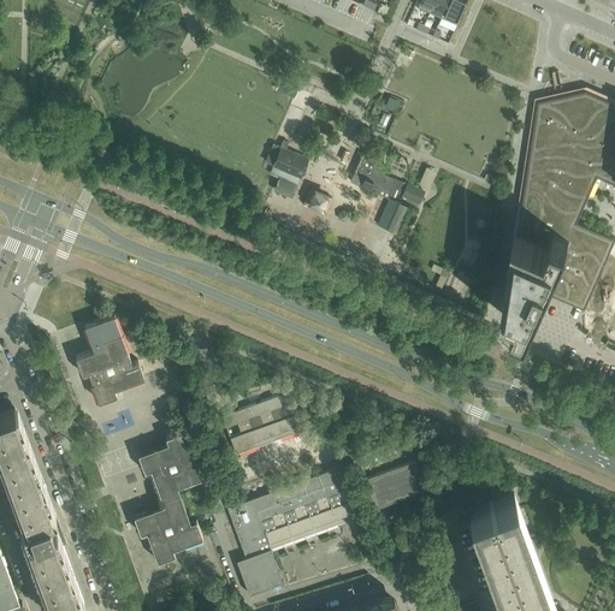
[(429,17),(436,0),(420,0),(417,11),(429,17)]
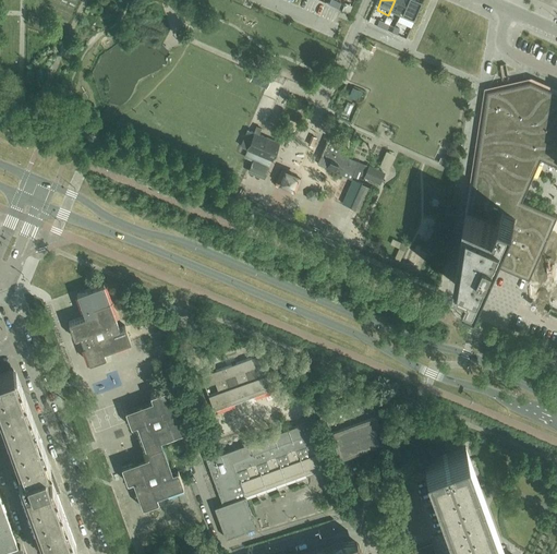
[(398,20),(407,0),(395,0),(388,15),(398,20)]
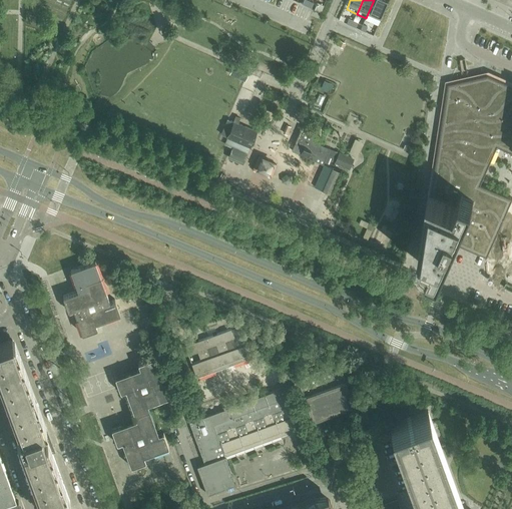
[(377,23),(386,1),(382,0),(374,0),(366,18),(377,23)]
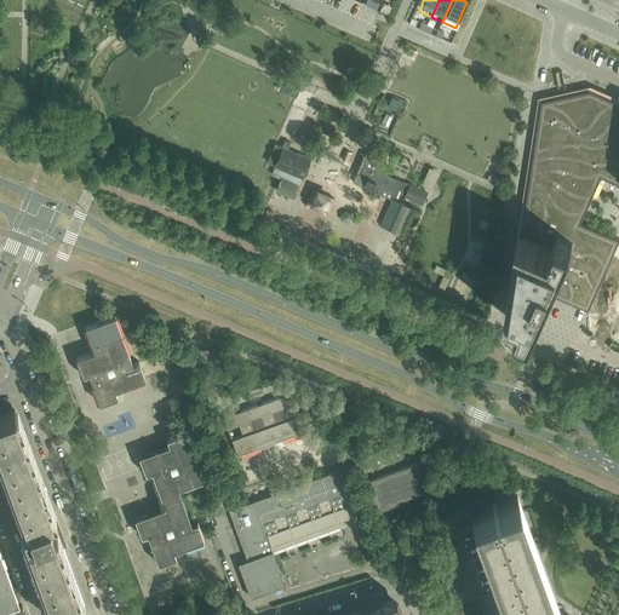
[(382,10),(379,17),(387,19),(389,12),(382,10)]
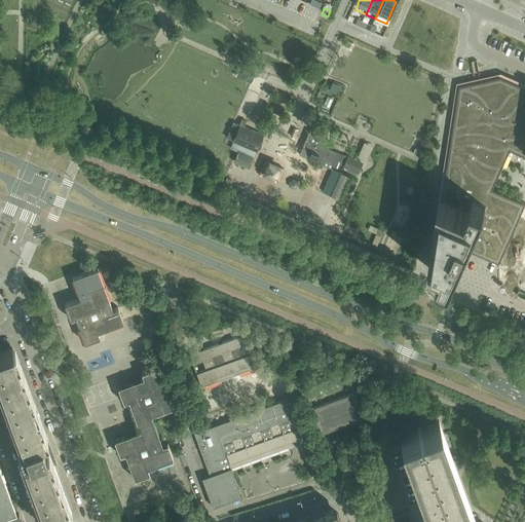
[(242,74),(238,82),(250,87),(254,79),(242,74)]
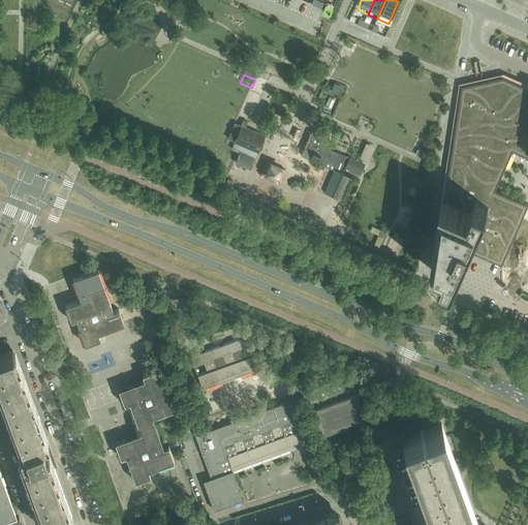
[(462,90),(434,270),(444,274),(443,277),(441,282),(454,288),(456,282),(457,280),(468,254),(471,255),(475,257),(477,257),(486,261),(487,263),(494,266),(501,269),(527,209),(495,194),(503,176),(513,154),(527,161),(527,91),(503,81),(462,90)]
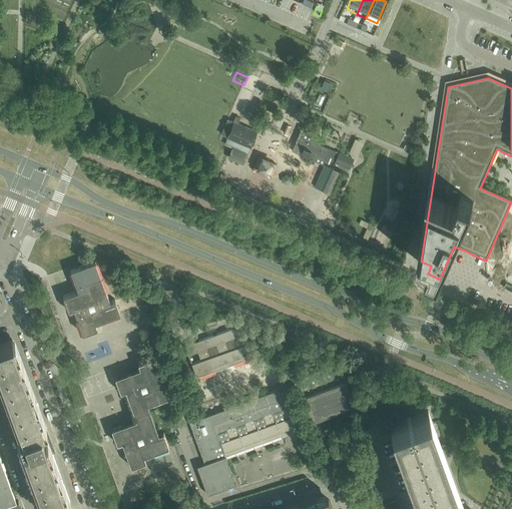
[(314,107),(320,110),(324,100),(319,98),(318,100),(314,107)]
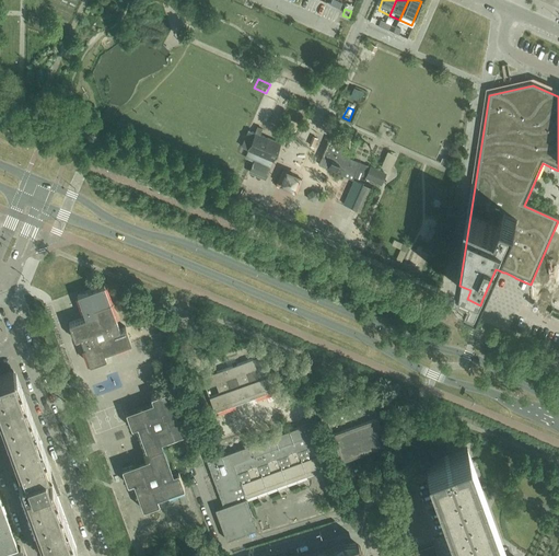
[(272,165),(280,148),(261,140),(254,137),(247,135),(241,151),(246,153),(246,154),(247,154),(244,162),(253,166),(248,176),(263,182),(267,172),(270,164),(272,165)]
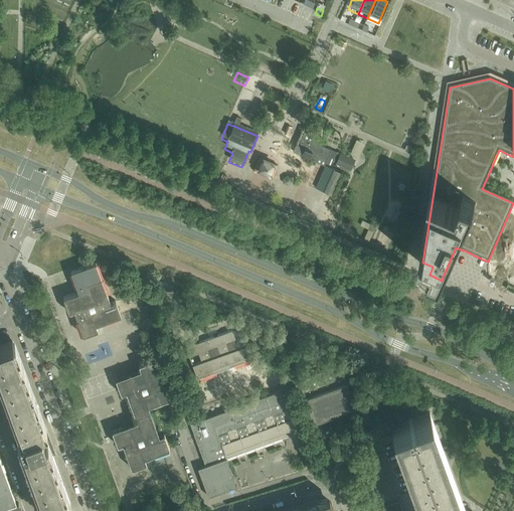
[(302,132),(292,155),(301,159),(316,166),(320,167),(323,169),(330,153),(327,152),(315,147),(318,139),(314,137),(316,133),(312,131),(310,135),(302,132)]
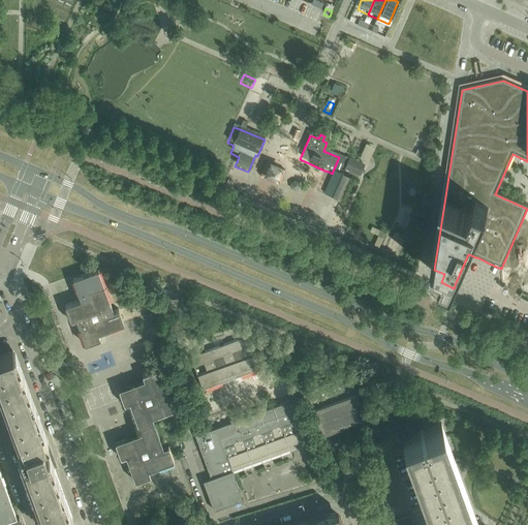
[(359,176),(362,167),(349,162),(345,170),(359,176)]
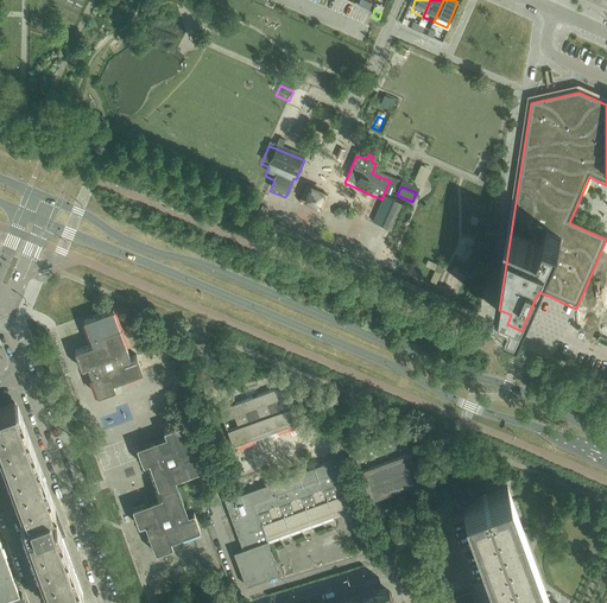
[(472,189),(469,196),(482,202),(485,195),(472,189)]
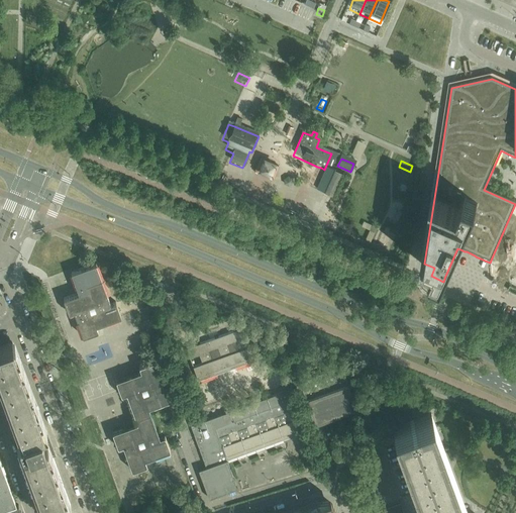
[(278,170),(260,162),(254,175),(273,182),(278,170)]
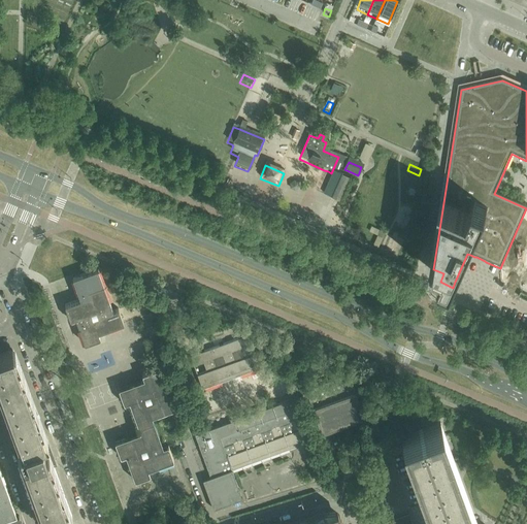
[(334,174),(324,197),(331,200),(341,177),(334,174)]
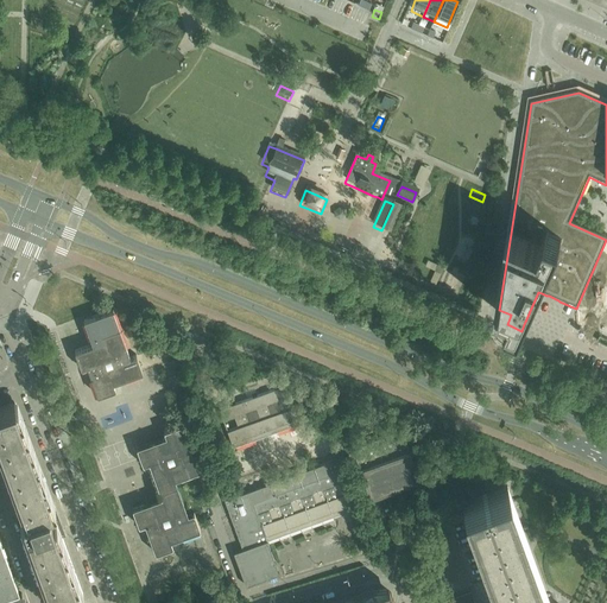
[(112,315),(90,322),(82,324),(92,349),(74,355),(80,373),(86,370),(96,400),(114,394),(112,388),(141,376),(134,360),(128,361),(112,315)]
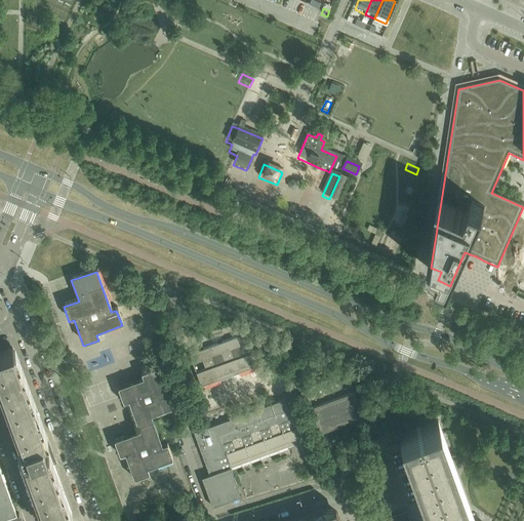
[(245,336),(212,349),(188,358),(200,390),(257,369),(245,336)]
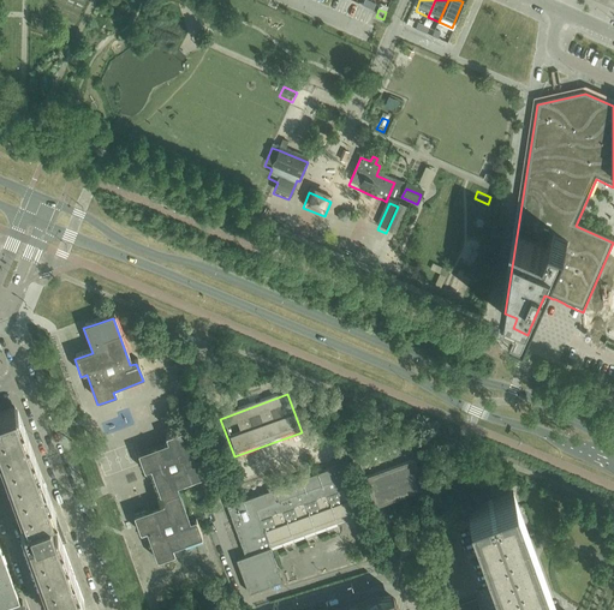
[(52,518),(13,412),(0,417),(0,466),(23,527),(18,528),(48,609),(76,609),(83,606),(61,546),(64,546),(53,516),(52,518)]
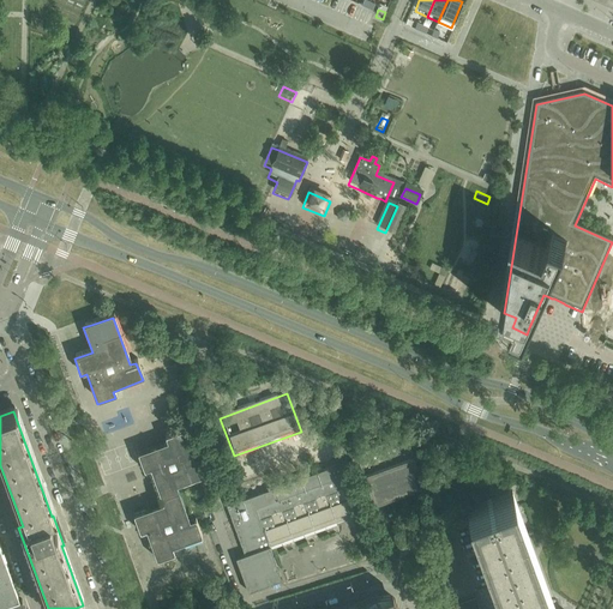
[(192,463),(181,433),(163,439),(166,446),(137,457),(143,474),(149,471),(162,507),(132,518),(138,536),(145,534),(156,564),(173,558),(170,550),(200,540),(194,522),(188,524),(175,488),(188,483),(205,478),(198,460),(192,463)]
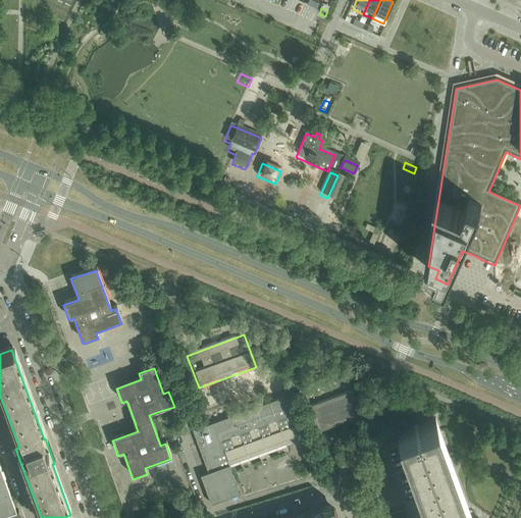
[(317,432),(331,427),(359,416),(344,373),(301,390),(317,432)]
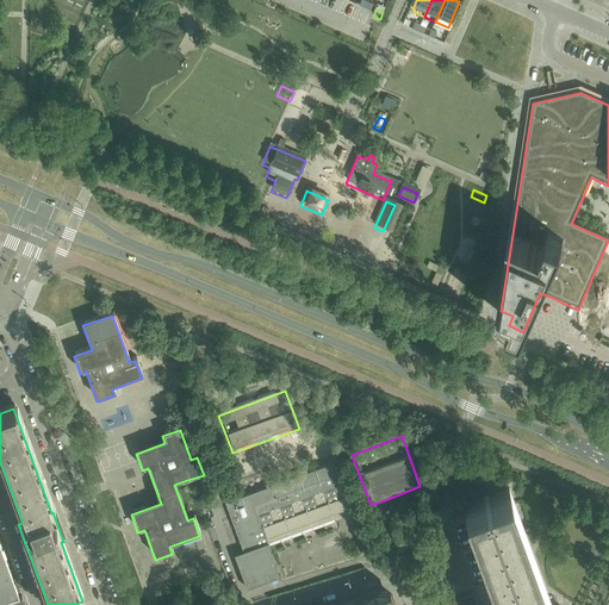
[(238,500),(224,506),(241,553),(242,555),(234,559),(246,592),(255,588),(254,585),(268,580),(267,577),(277,573),(267,547),(355,515),(341,476),(339,472),(336,465),(325,469),(271,490),(260,493),(261,493),(240,501),(238,500)]
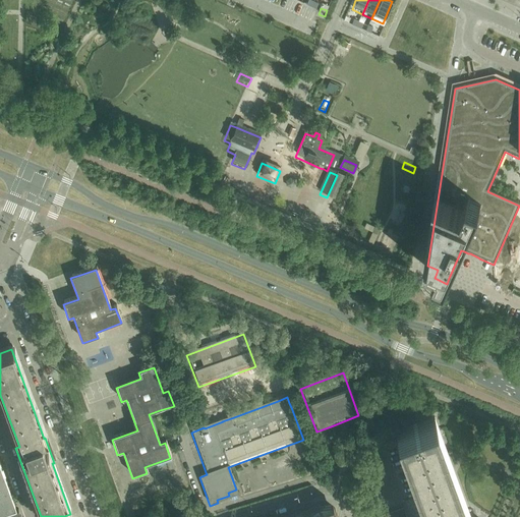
[(466,516),(463,509),(435,431),(431,422),(434,421),(434,420),(394,435),(395,436),(397,435),(415,484),(427,516),(466,516)]
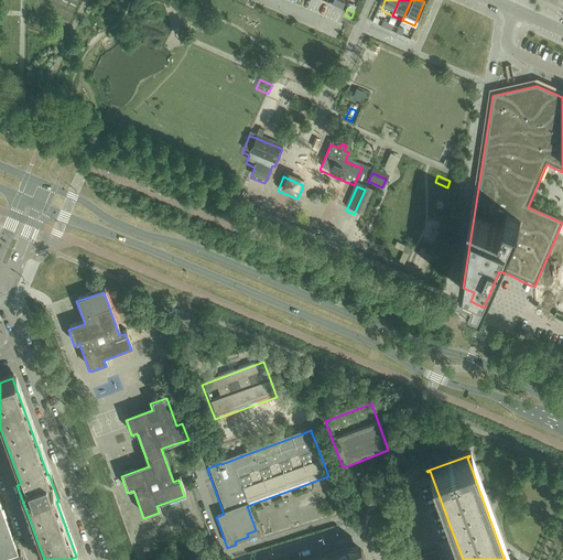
[(1,514),(0,510),(0,559),(10,559),(17,557),(3,520),(2,520),(0,514),(1,514)]
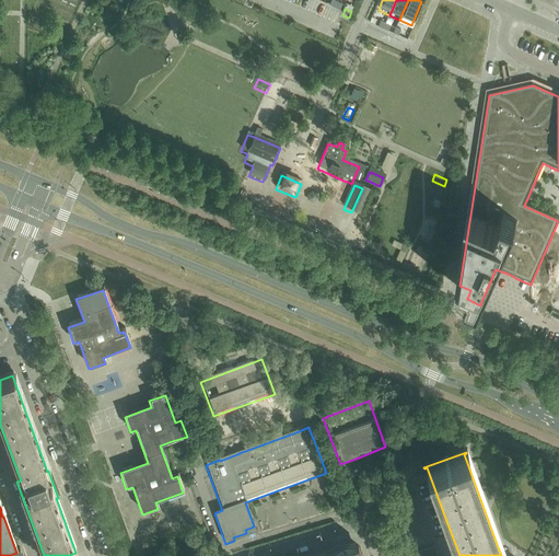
[(361,555),(359,551),(357,544),(354,545),(344,549),(341,549),(326,555),(361,555)]
